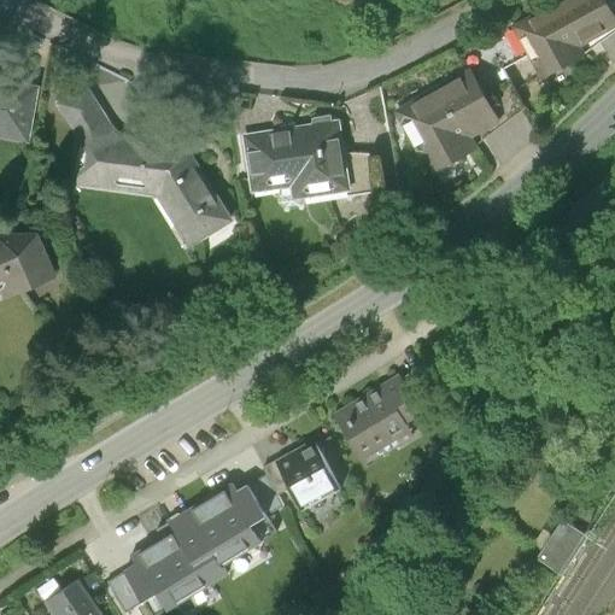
[(614,23),(605,6),(602,0),(564,0),(513,29),(528,57),(540,81),(581,58),(577,48),(614,25),(614,23)]
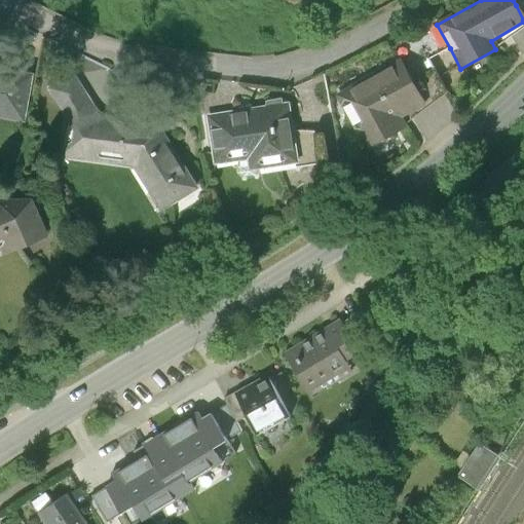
[(450,48),(437,25),(390,50),(398,63),(400,63),(422,105),(445,92),(427,61),(450,48)]
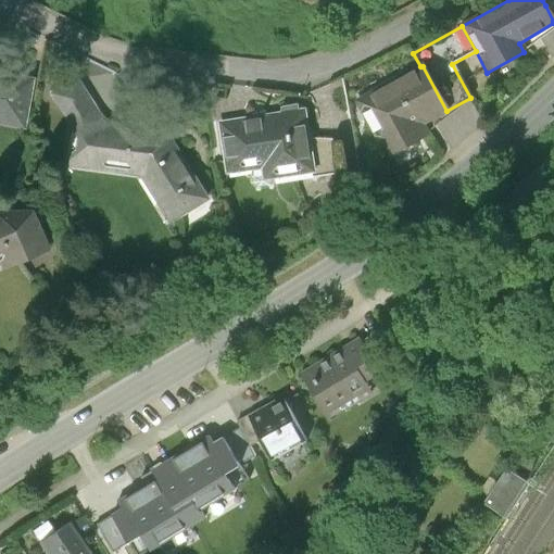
[(355,103),(386,159),(427,137),(420,125),(447,111),(423,66),(420,66),(355,103)]
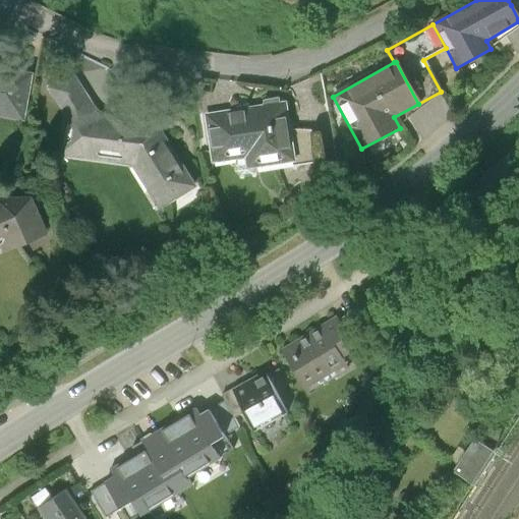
[(25,76),(0,70),(0,117),(18,121),(25,76)]
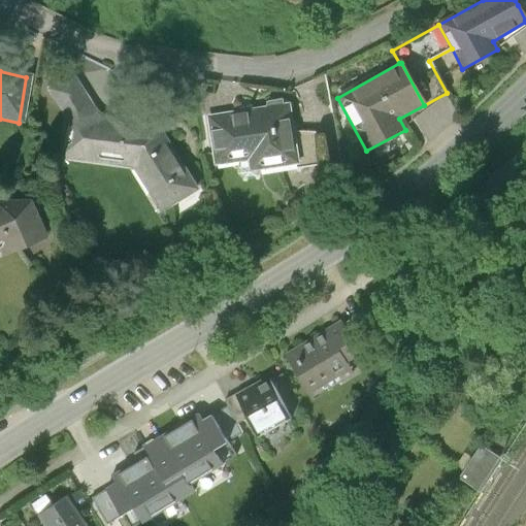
[(71,76),(48,91),(64,117),(66,119),(66,123),(61,157),(133,167),(137,169),(163,209),(196,189),(160,133),(161,128),(109,121),(97,117),(80,92),(71,76)]
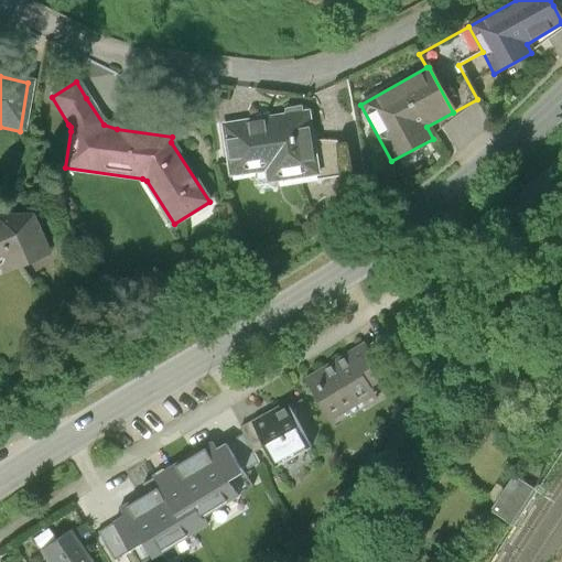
[(289,117),(223,127),(230,175),(254,172),(254,187),(260,193),(272,192),(278,184),(277,180),(316,174),(312,148),(307,115),(301,116),(300,110),(289,111),(289,117)]
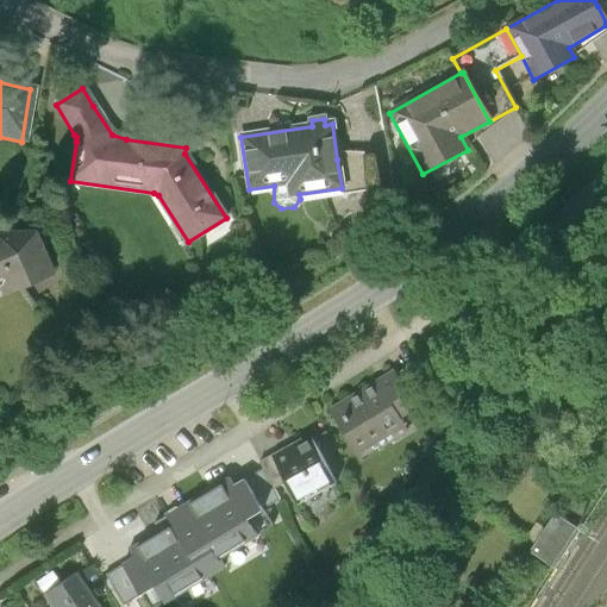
[(363,156),(337,160),(342,188),(343,195),(369,192),(363,156)]
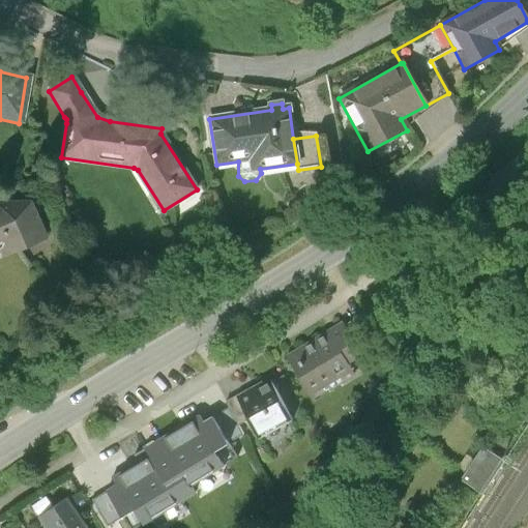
[(0,245),(10,245),(12,252),(44,238),(27,203),(5,204),(2,208),(0,208),(0,245)]
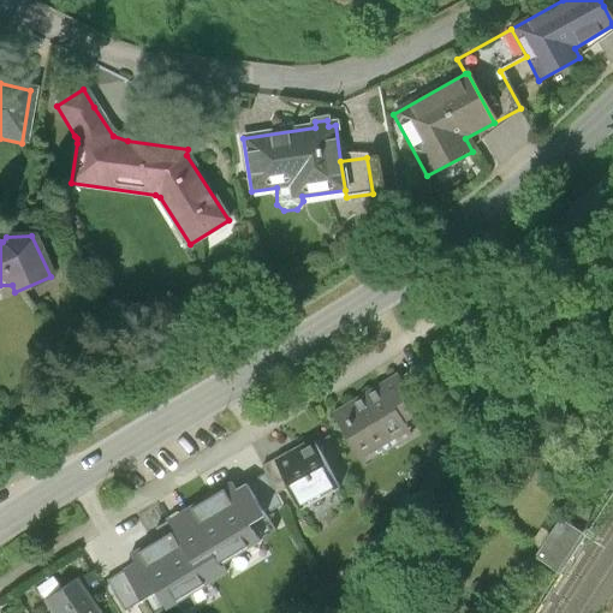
[(434,361),(412,374),(432,406),(453,393),(434,361)]
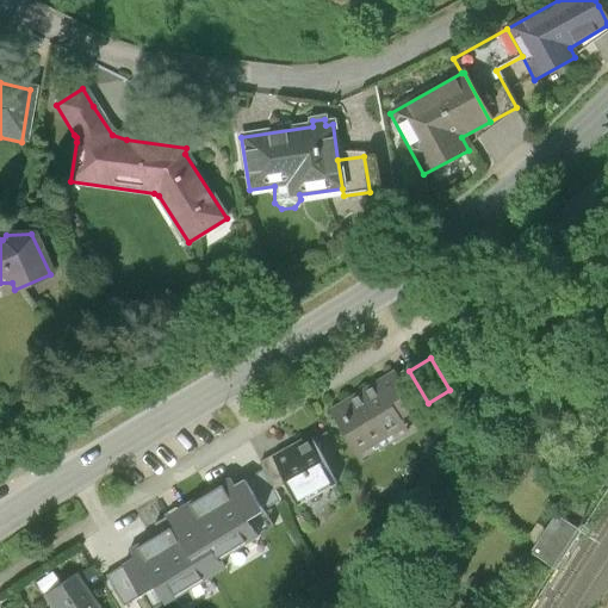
[(407,367),(342,405),(370,452),(419,423),(411,413),(428,403),(409,371),(407,367)]
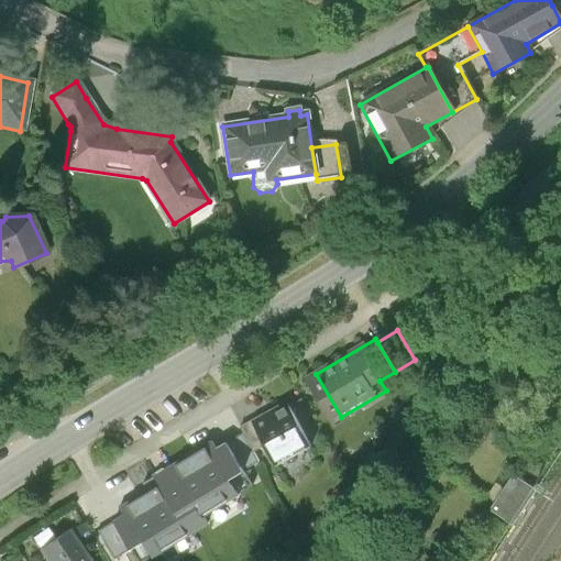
[(312,396),(299,403),(314,428),(326,421),(312,396)]
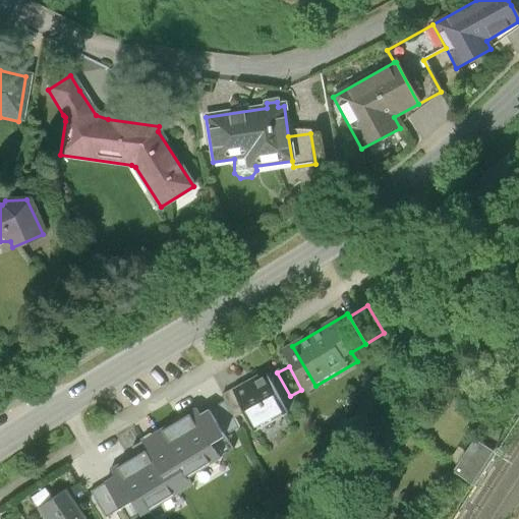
[(275,368),(243,385),(254,406),(264,424),(296,408),(290,396),(277,372),(275,368)]
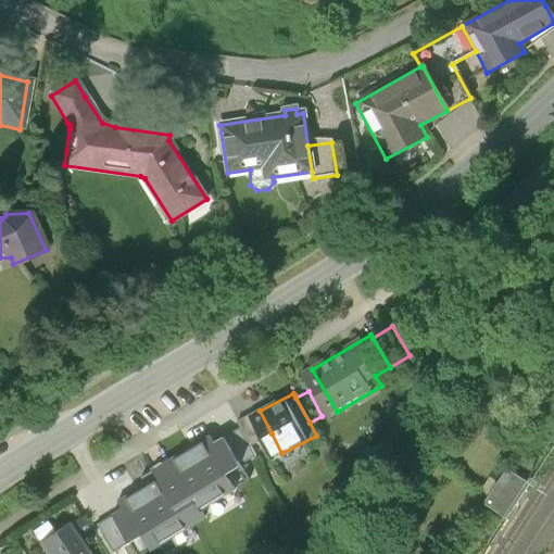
[(260,411),(248,417),(261,440),(272,433),(260,411)]
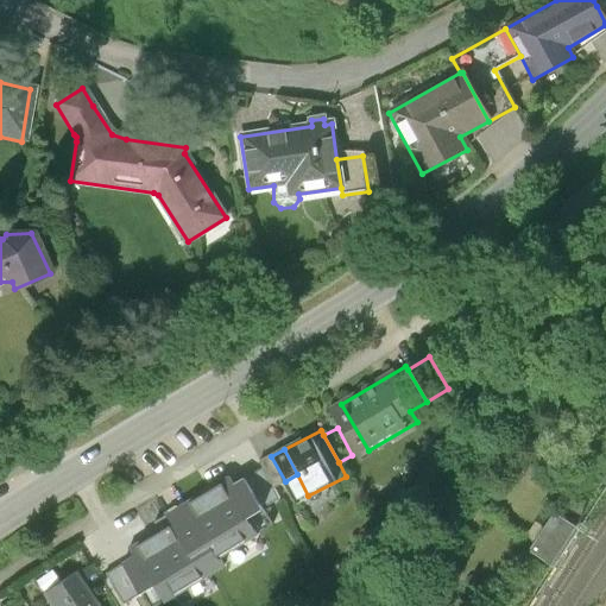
[(247,475),(175,515),(197,557),(271,518),(247,475)]
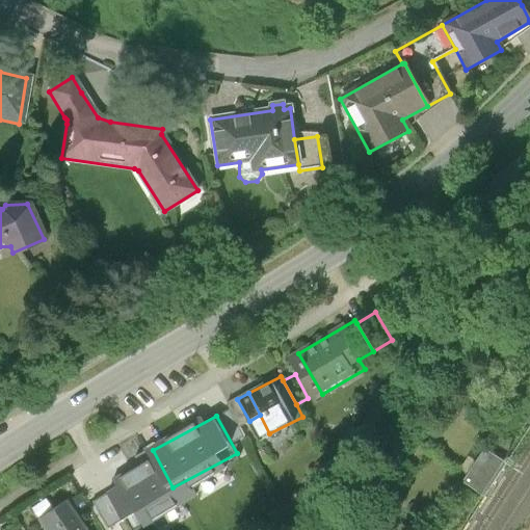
[(486,448),(465,480),(484,494),(506,461),(486,448)]
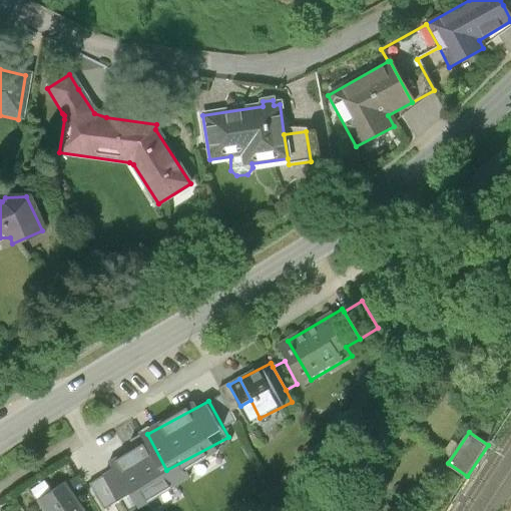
[(47,497),(56,510),(84,510),(89,507),(72,481),(47,497)]
